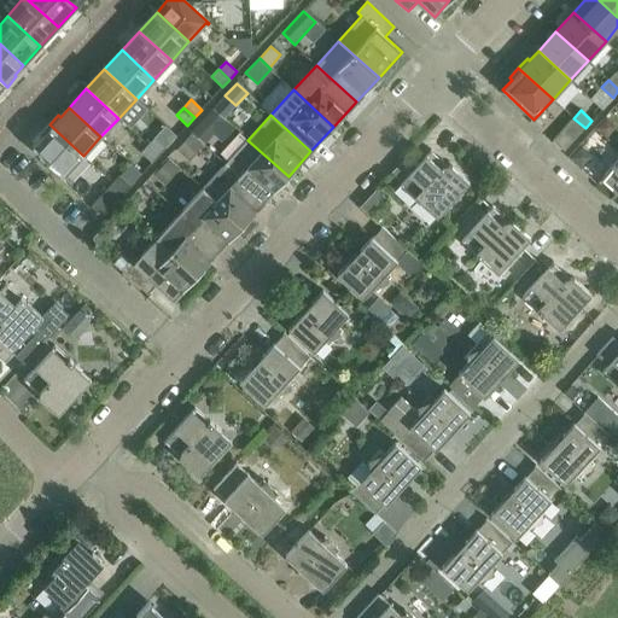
[(586,128),(573,118),(553,140),(564,151),(586,128)]
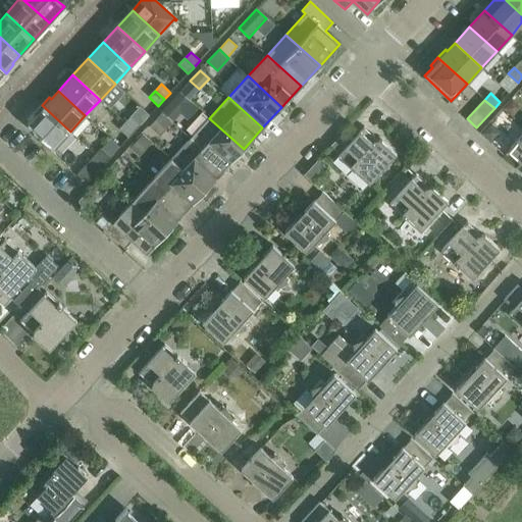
[(513,100),(505,108),(514,116),(518,111),(517,104),(513,100)]
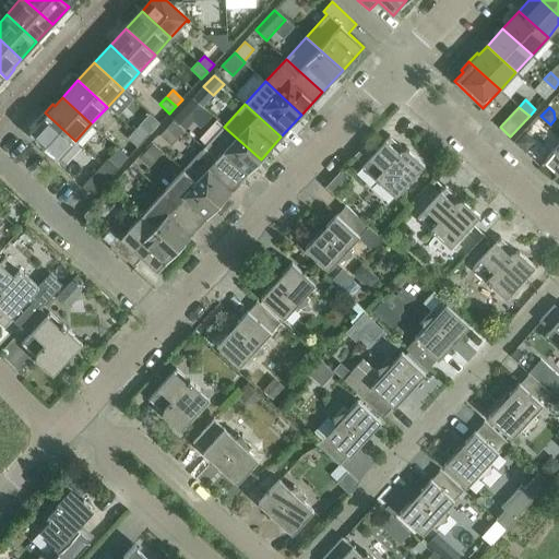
[(181,110),(174,119),(186,130),(193,121),(181,110)]
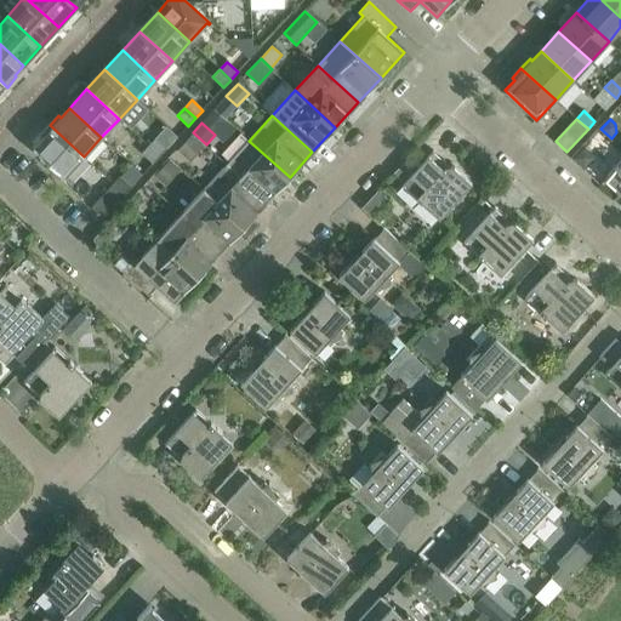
[(84,157),(50,125),(40,135),(43,137),(33,148),(64,177),(84,157)]
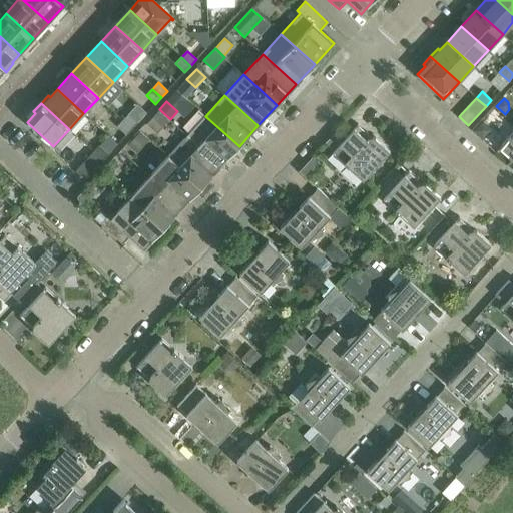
[(158,112),(147,124),(155,132),(166,119),(158,112)]
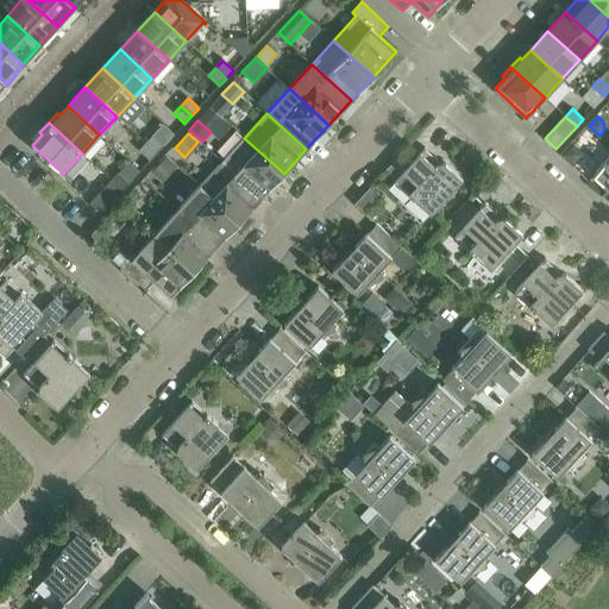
[(152,136),(146,143),(157,154),(164,146),(152,136)]
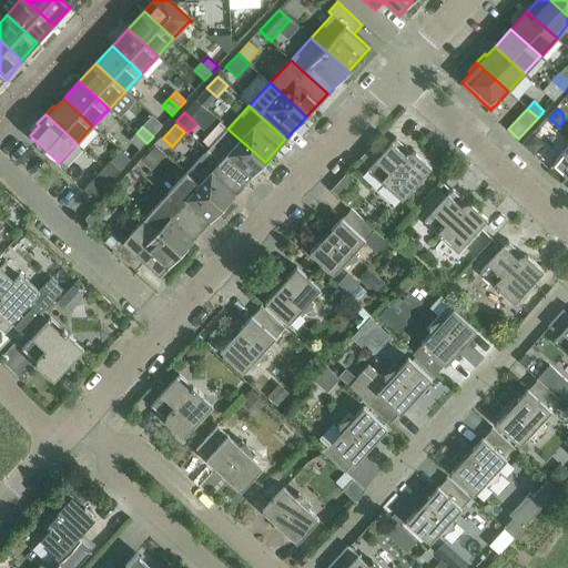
[(227,129),(208,151),(244,184),(265,162),(227,129)]
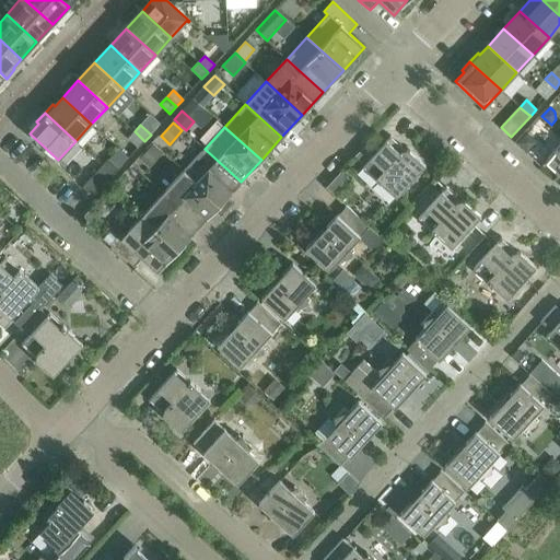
[(144,141),(135,131),(128,139),(138,148),(144,141)]
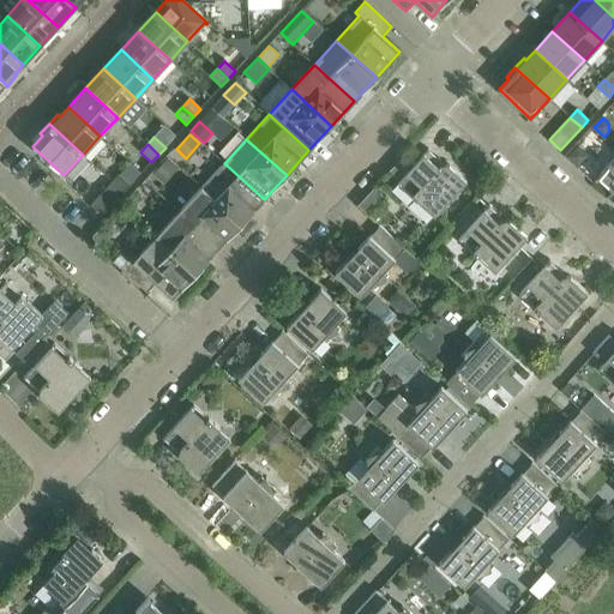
[(577,148),(567,158),(578,168),(583,162),(583,154),(577,148)]
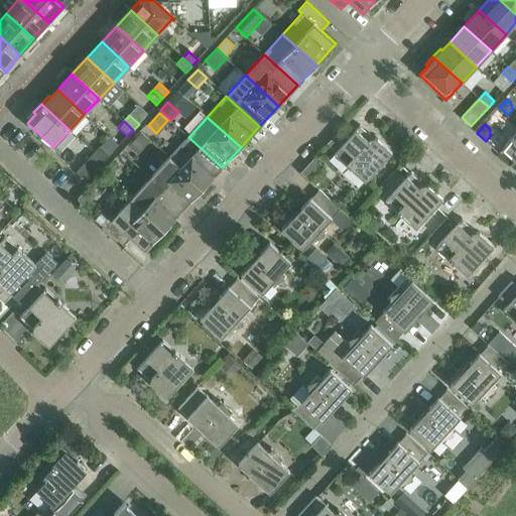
[(336,151),(335,153),(347,165),(350,168),(365,181),(392,152),(374,135),(373,137),(361,126),(360,125),(349,137),(336,151)]
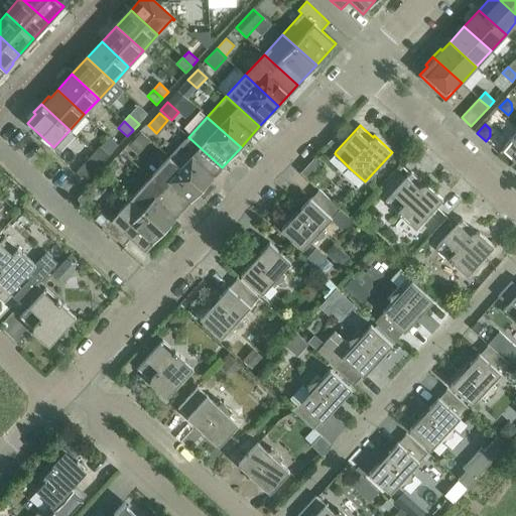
[(341,130),(328,144),(336,151),(349,137),(341,130)]
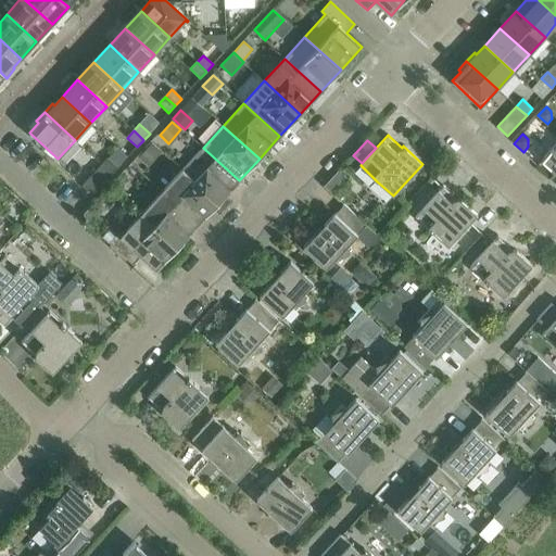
[(555,143),(542,160),(555,173),(555,143)]
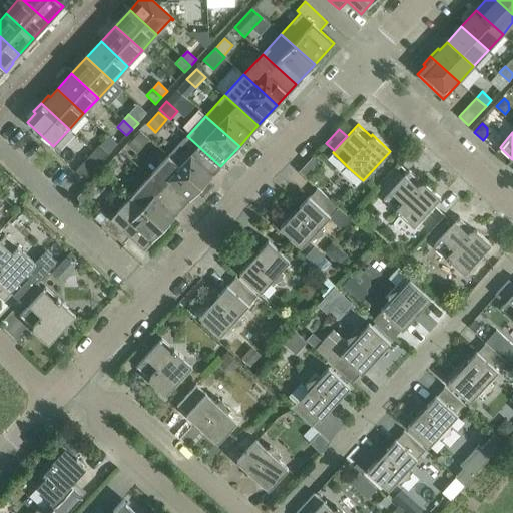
[(139,133),(127,145),(135,152),(146,140),(139,133)]
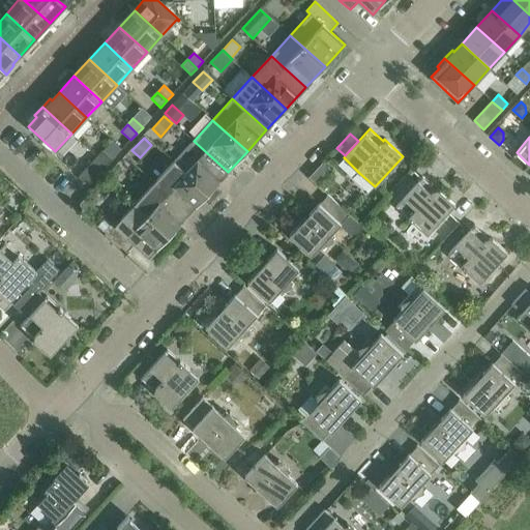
[(194,141),(174,162),(208,194),(228,172),(194,141)]
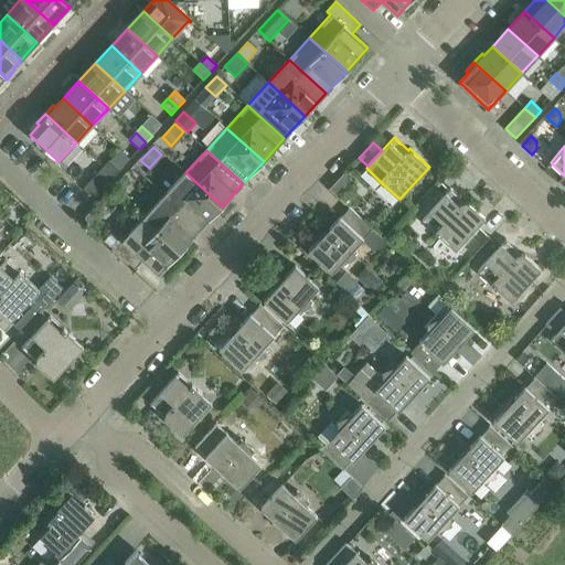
[(109,161),(104,168),(114,177),(120,170),(109,161)]
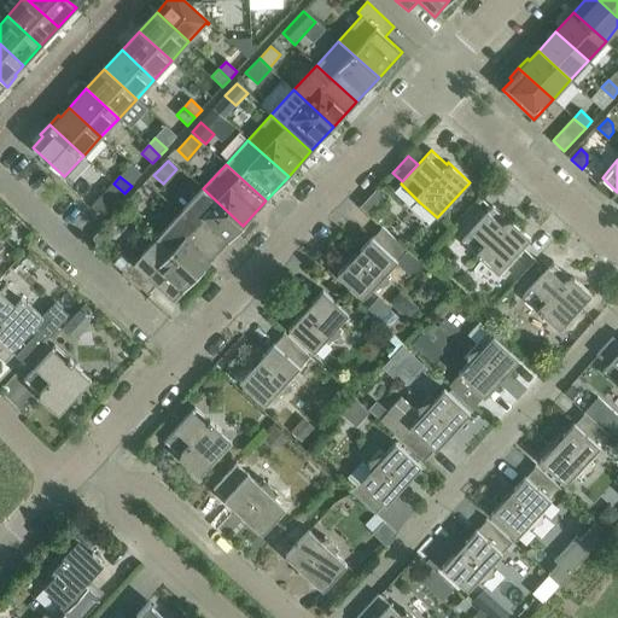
[(124,193),(114,184),(92,207),(104,216),(124,193)]
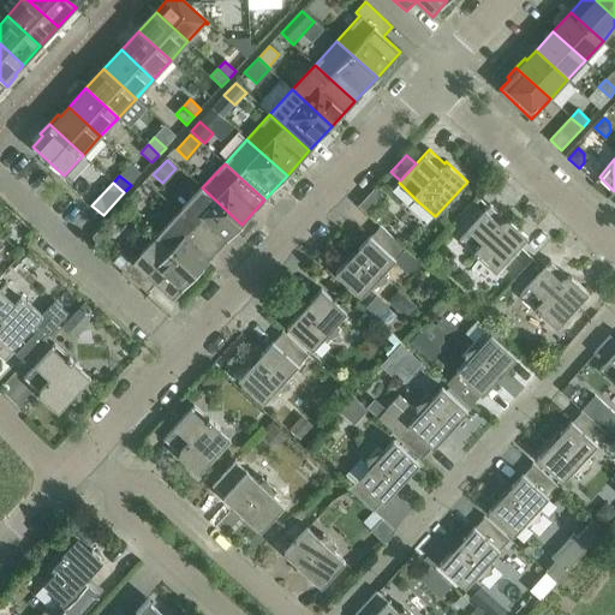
[(202,187),(179,213),(219,249),(242,225),(202,187)]
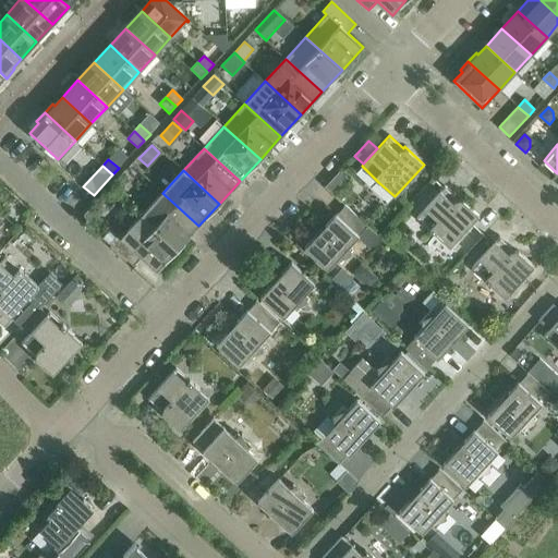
[(445,186),(416,217),(431,229),(429,230),(434,233),(434,232),(450,247),(480,216),(460,197),(458,199),(446,187),(445,186)]
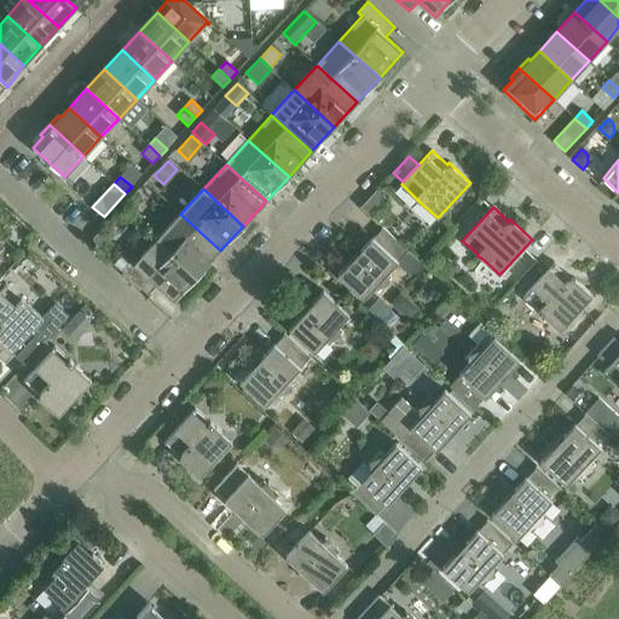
[(180,214),(158,238),(198,275),(220,250),(180,214)]
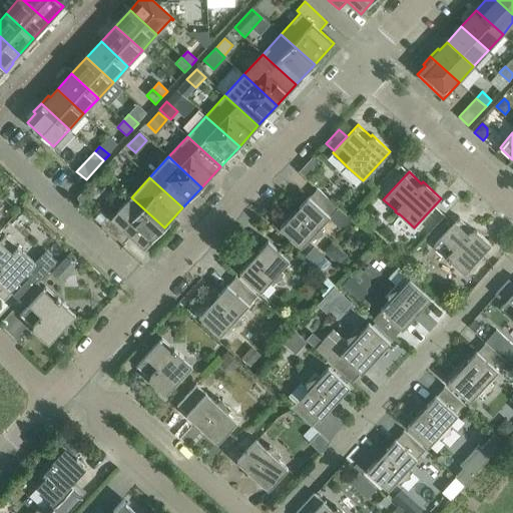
[(339,207),(317,188),(280,228),(302,248),(310,238),(314,241),(325,229),(322,226),(339,207)]
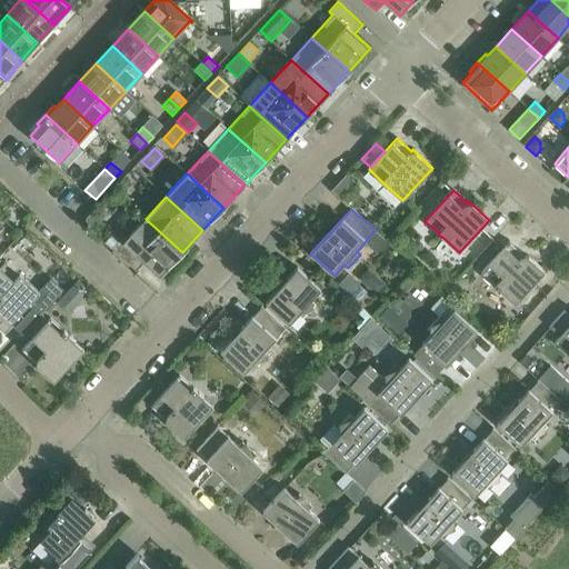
[(182,252),(146,219),(125,241),(121,238),(120,239),(112,248),(137,271),(145,261),(160,276),(182,252)]
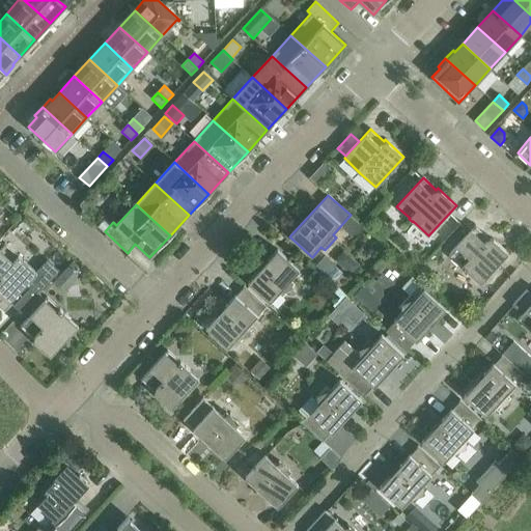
[(106,218),(99,226),(105,231),(112,223),(106,218)]
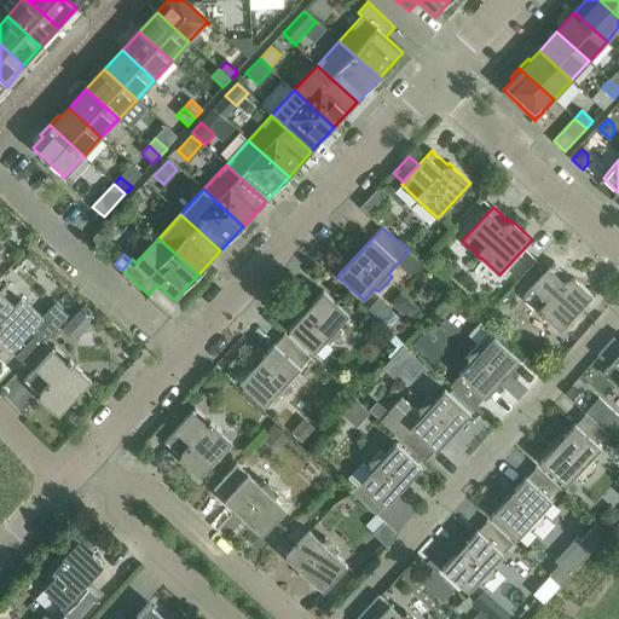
[(555,262),(524,296),(538,311),(542,314),(543,314),(560,330),(593,295),(571,276),(570,277),(555,265),(556,264),(555,262)]
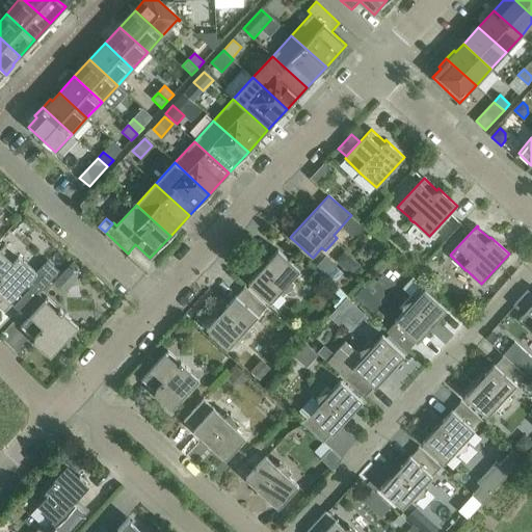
[(5,244),(0,249),(0,294),(9,303),(37,273),(22,259),(19,256),(5,244)]
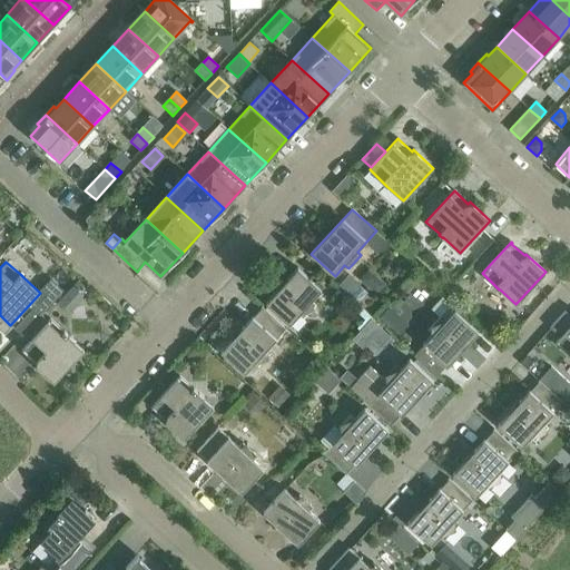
[(298,268),(266,303),(290,325),(300,314),(303,317),(316,304),(312,301),(322,290),(298,268)]
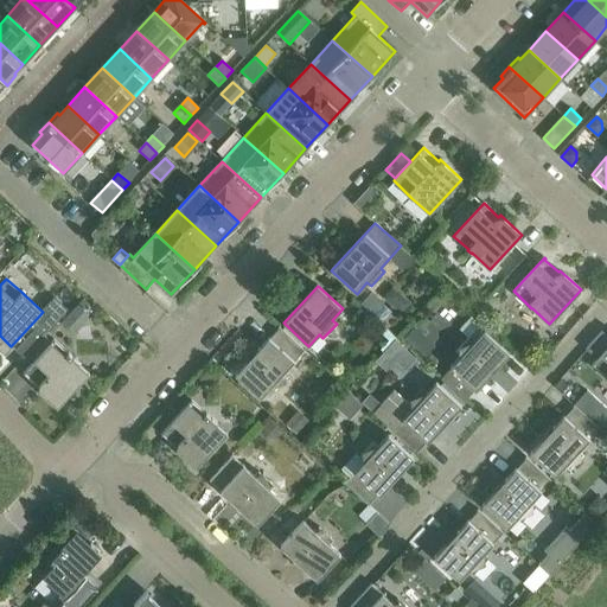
[(372,293),(362,305),(372,315),(383,302),(372,293)]
